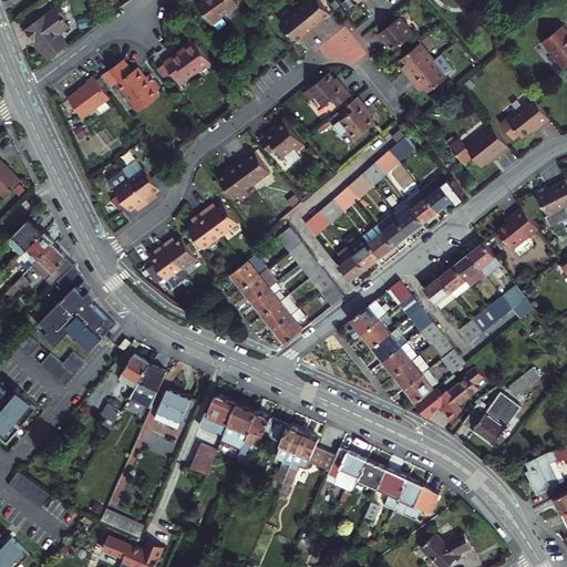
[(202,0),(198,3),(213,23),(223,16),(222,14),(238,2),(236,0),(202,0)]
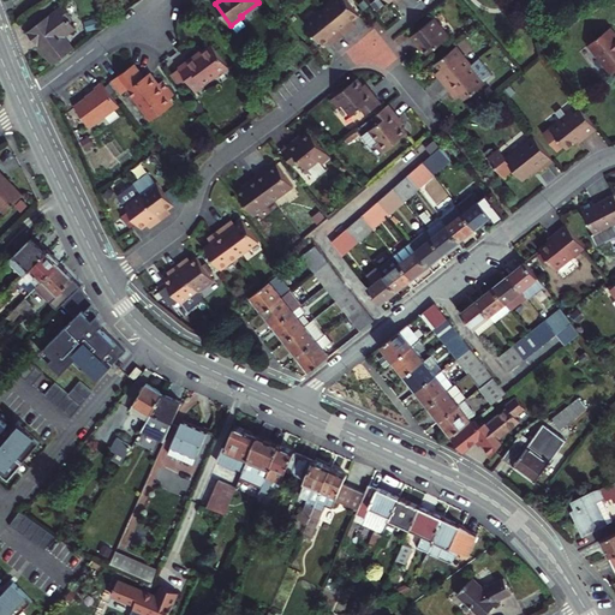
[(327,0),(321,5),(344,33),(356,22),(352,18),(358,12),(347,0),(327,0)]
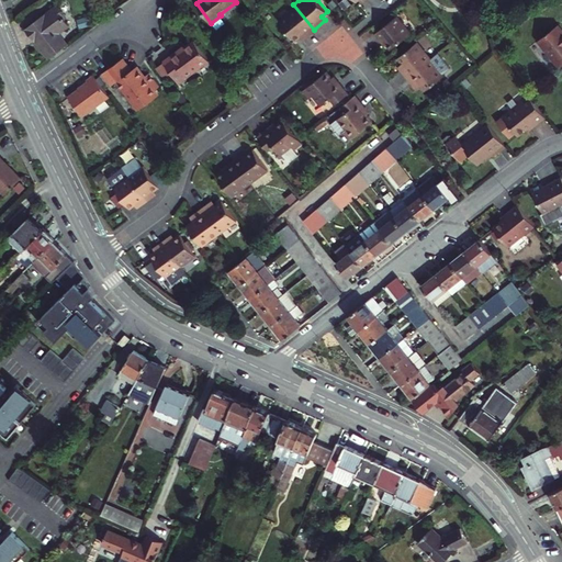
[(293,4),(277,18),(294,38),(300,34),(303,38),(314,30),(293,4)]
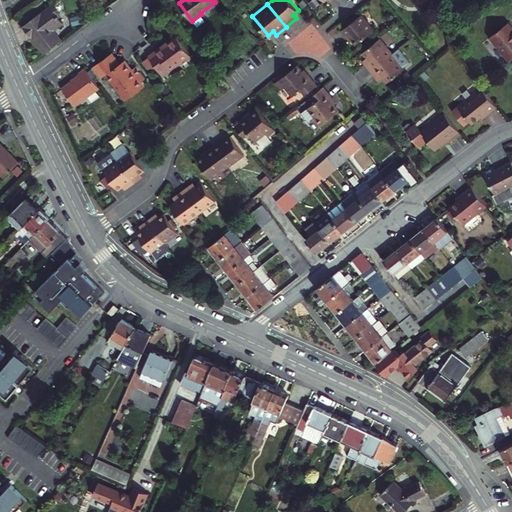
[(30,38),(43,53),(58,41),(52,34),(62,26),(55,18),(58,16),(51,7),(39,16),(38,14),(22,26),(24,28),(22,30),(29,39),(30,38)]
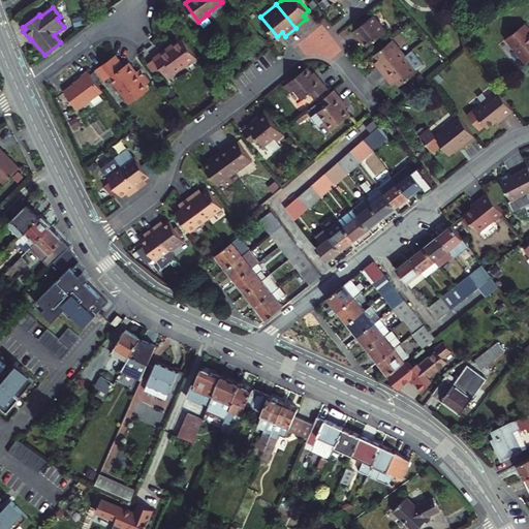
[(381,24),(370,8),(348,25),(356,35),(359,34),(363,39),(381,24)]
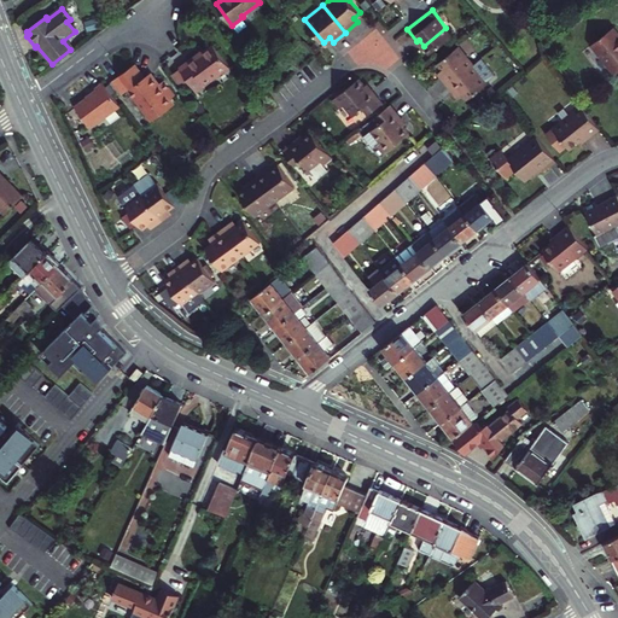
[(593,44),(614,71),(617,69),(617,30),(614,27),(593,44)]
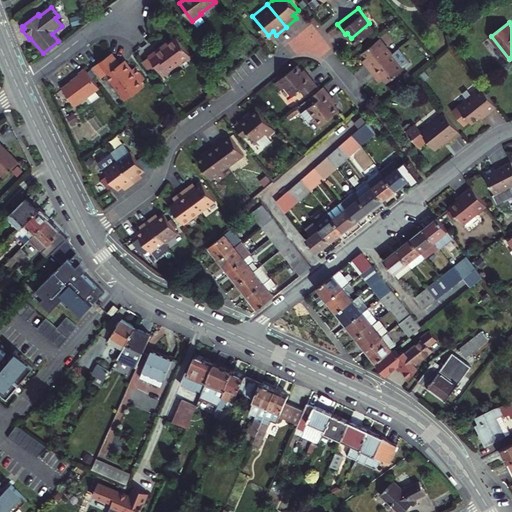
[(149,55),(163,74),(190,54),(176,36),(156,51),(155,50),(149,55)]
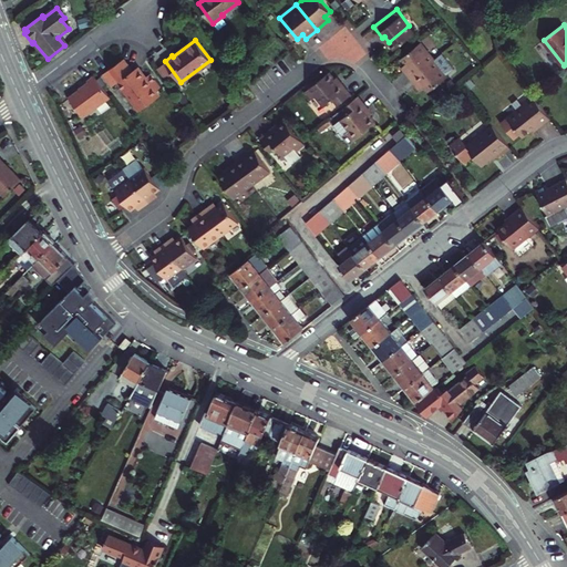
[(412,78),(436,58),(423,41),(401,58),(406,63),(402,66),(412,78)]
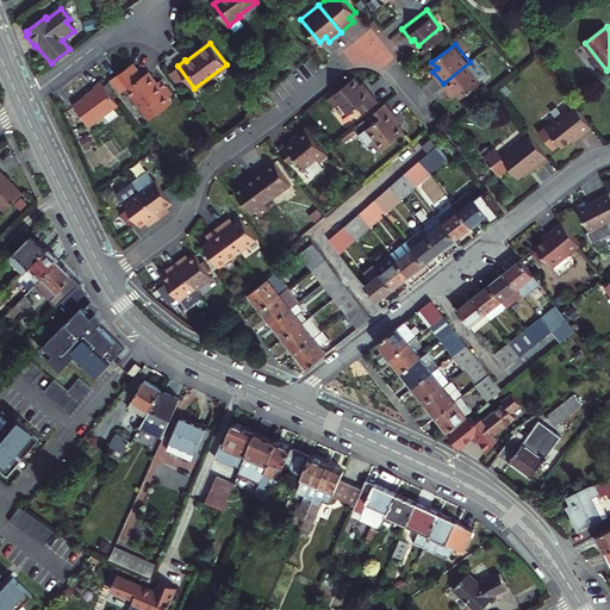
[(484,80),(470,62),(443,83),(453,95),(456,92),(461,98),(484,80)]
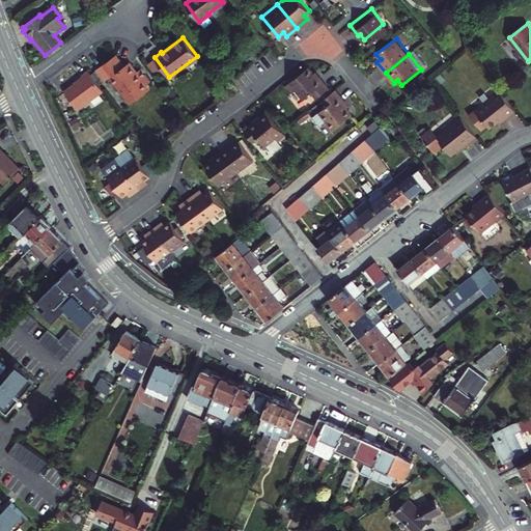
[(116,55),(98,68),(106,80),(111,76),(128,99),(134,100),(145,91),(147,86),(151,83),(141,68),(137,72),(131,64),(126,68),(116,55)]
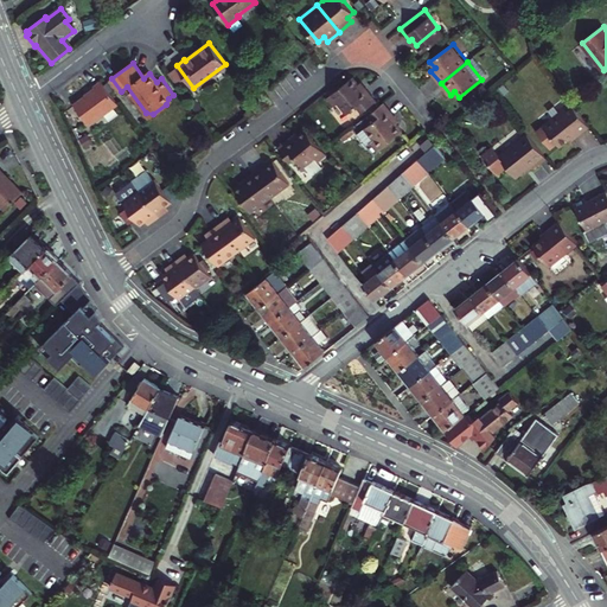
[(353,77),(326,100),(333,108),(337,106),(345,116),(356,108),(360,114),(376,101),(360,82),(358,84),(353,77)]
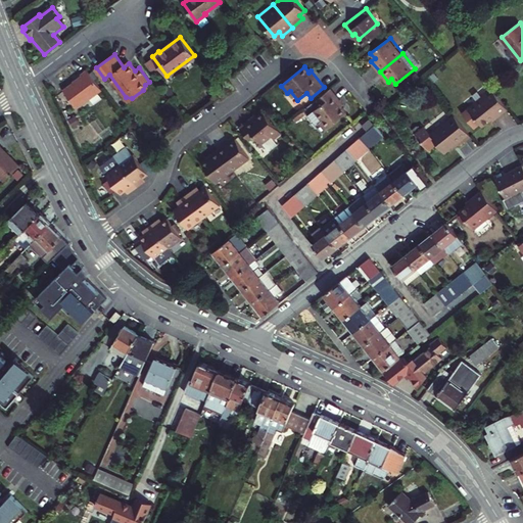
[(84,78),(66,91),(79,109),(104,91),(89,70),(82,76),(84,78)]
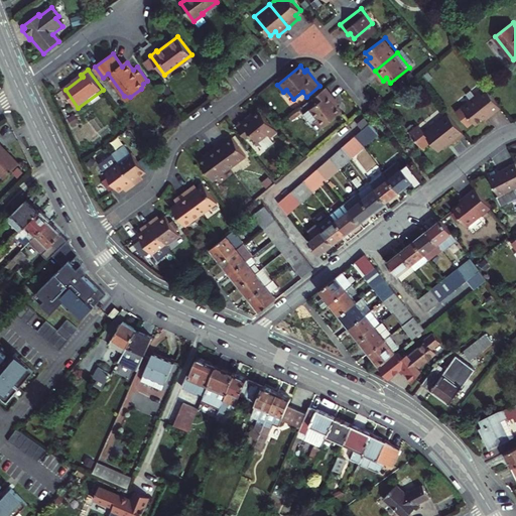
[(339,103),(326,87),(313,98),(317,103),(302,114),(309,123),(313,120),(319,127),(342,110),(337,104),(339,103)]
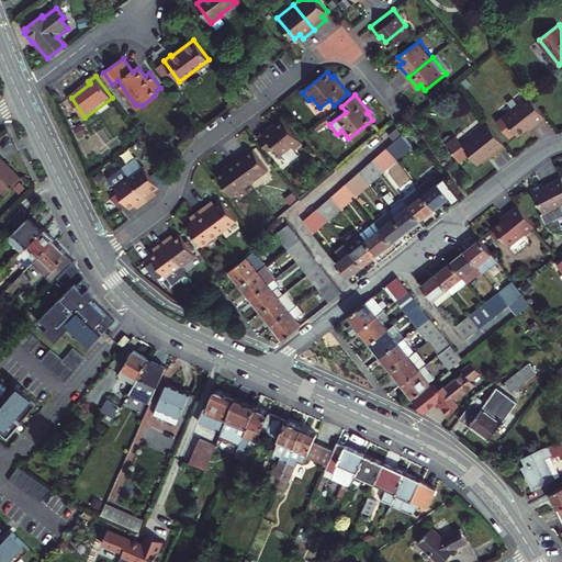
[(521,126),(527,132),(544,117),(528,97),(494,123),(504,135),(509,130),(513,133),(521,126)]
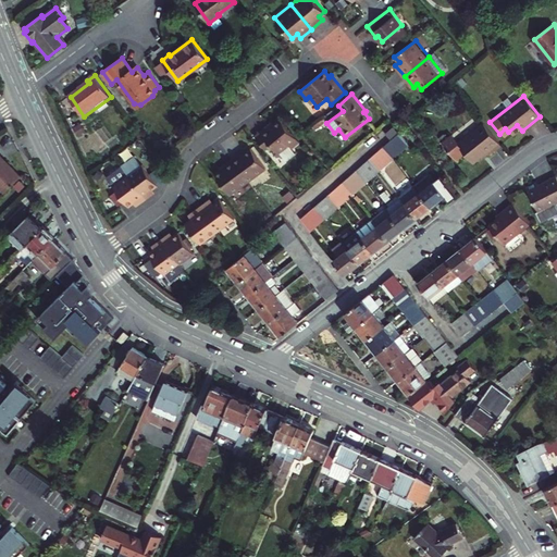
[(272,122),(256,136),(267,149),(272,145),(284,161),(294,153),(291,149),(299,143),(281,119),(274,124),(272,122)]
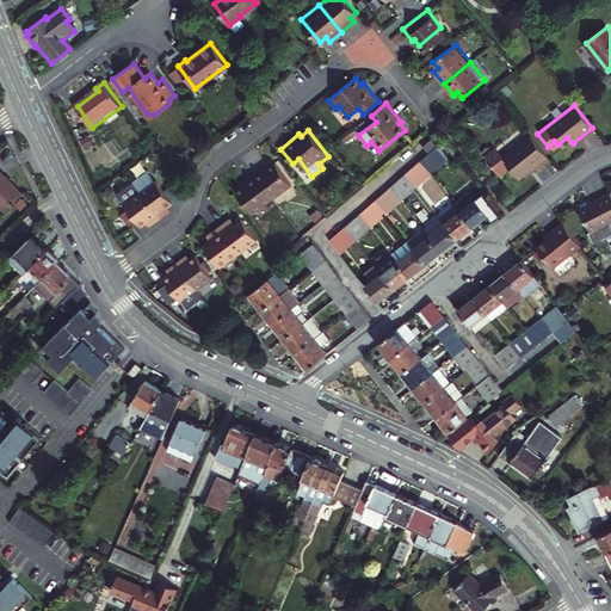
[(504,159),(495,148),(485,156),(500,176),(510,167),(517,177),(529,167),(534,172),(549,160),(531,136),(504,159)]
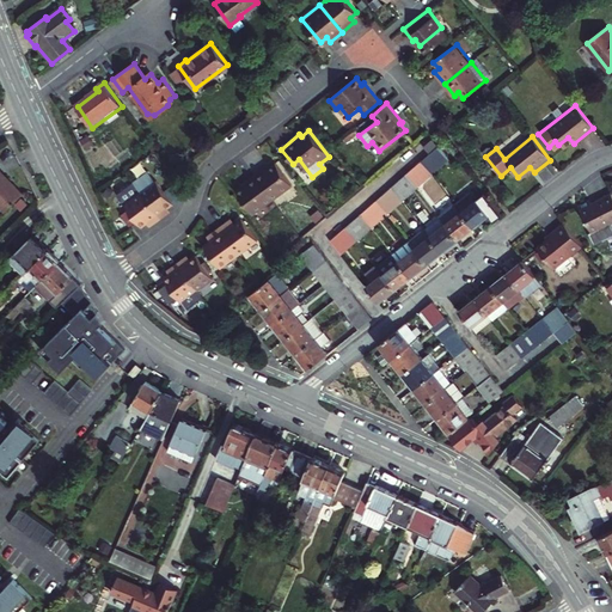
[(423,160),(434,175),(452,159),(441,145),(423,160)]
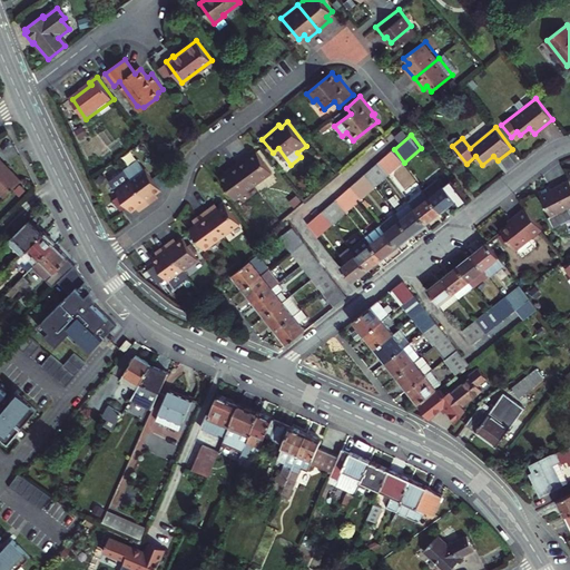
[(379,163),(389,176),(404,163),(394,149),(379,163)]
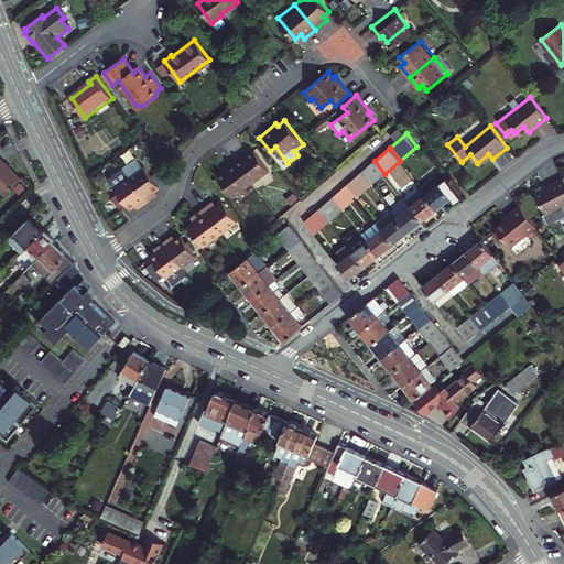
[(118,162),(143,196),(151,192),(148,187),(155,181),(148,170),(141,160),(140,161),(132,151),(118,161),(118,162)]
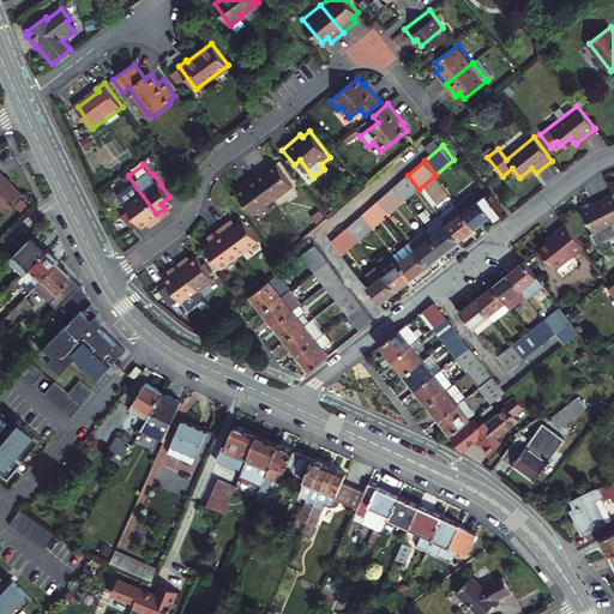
[(268,167),(256,175),(274,200),(292,187),(275,164),(269,169),(268,167)]
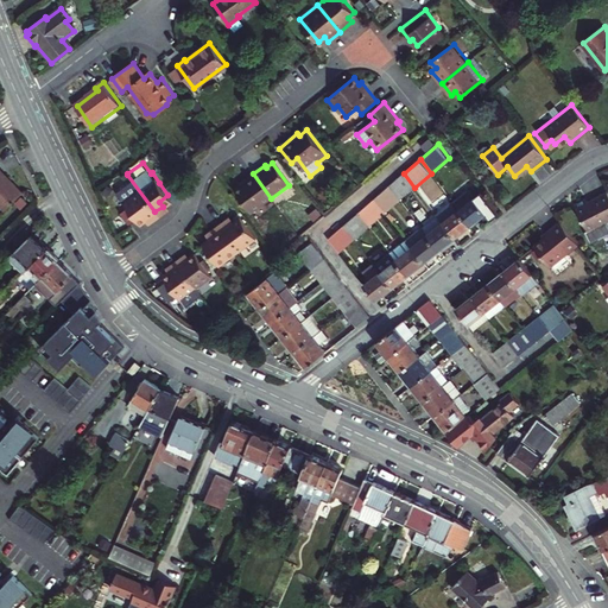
[(236,189),(253,211),(271,198),(253,173),(241,182),(244,184),(236,189)]
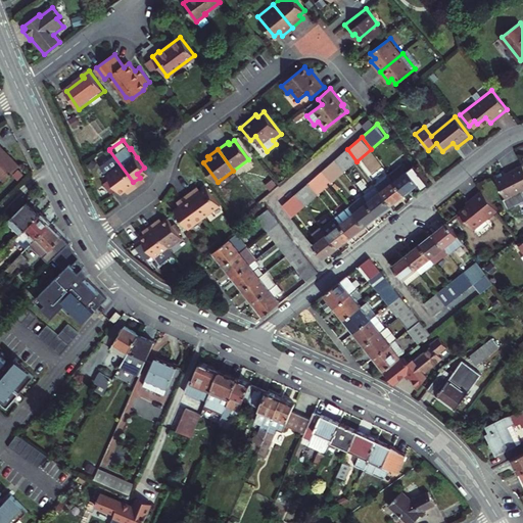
[(334,161),(343,173),(357,161),(347,149),(334,161)]
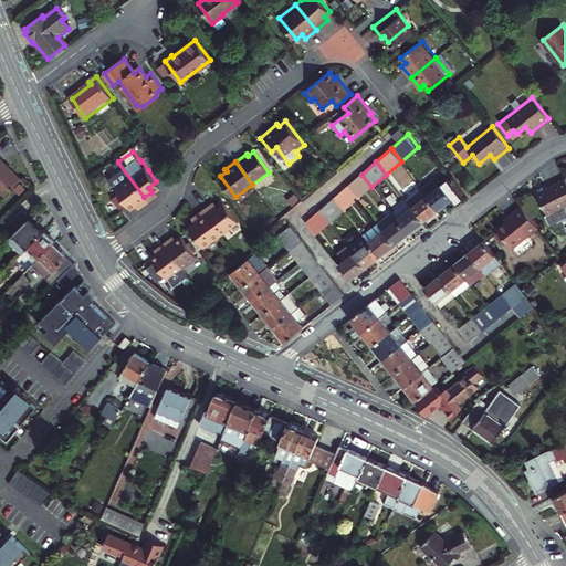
[(118,163),(104,174),(114,188),(123,199),(126,203),(135,198),(137,202),(144,197),(118,163)]
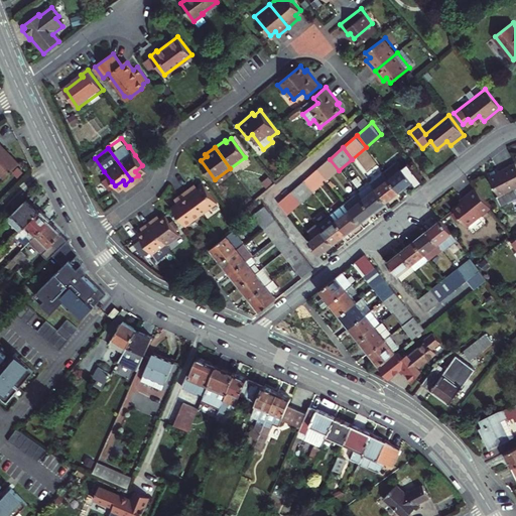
[(0,149),(0,177),(4,182),(18,168),(0,149)]
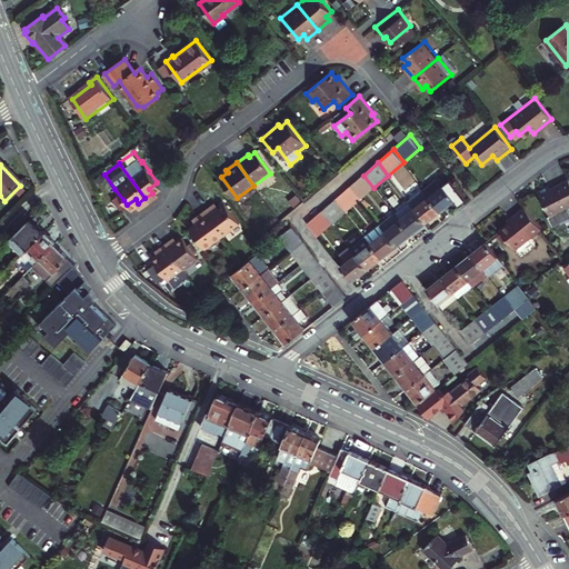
[(156,167),(149,171),(157,182),(163,178),(156,167)]
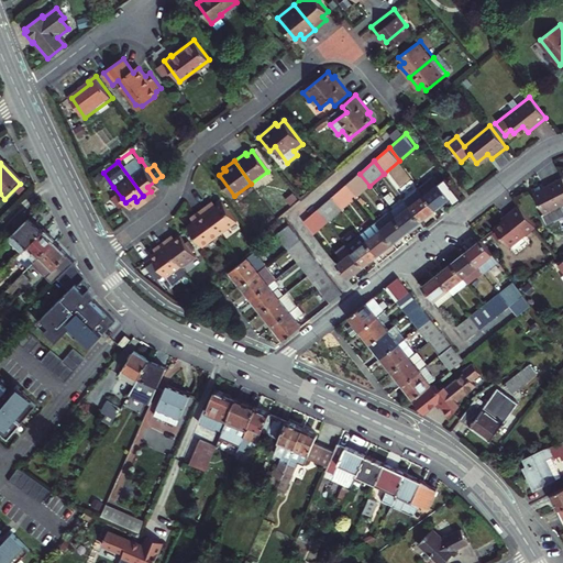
[(345,185),(355,198),(370,186),(360,174),(345,185)]
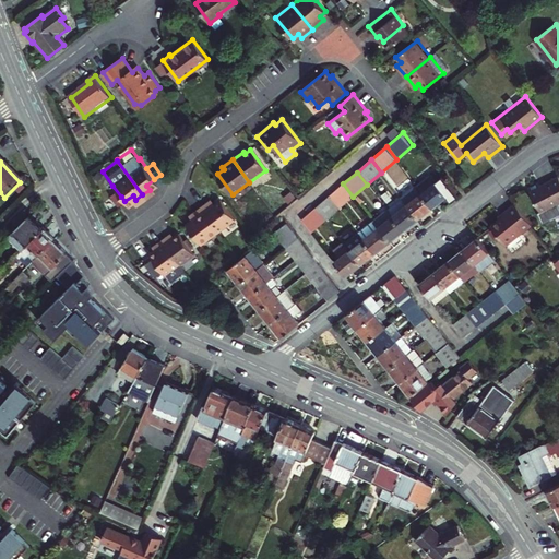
[(416,186),(432,207),(448,195),(452,202),(459,197),(443,176),(438,180),(432,174),(416,186)]
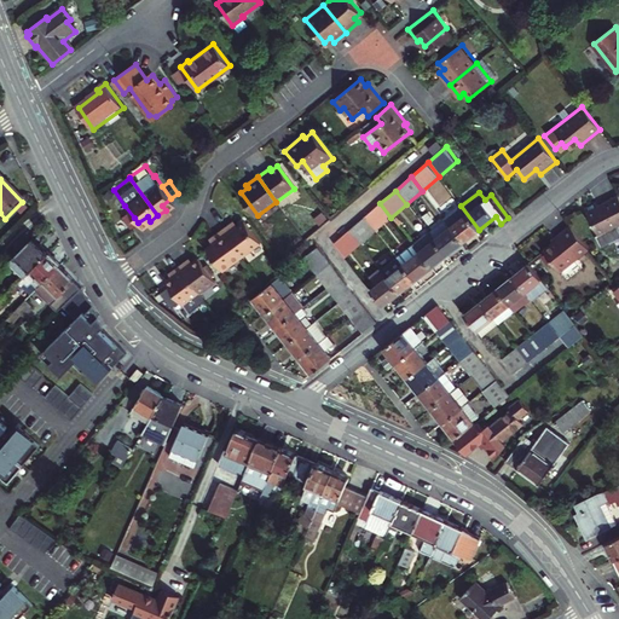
[(618,226),(618,225),(618,224),(618,195),(600,206),(597,202),(585,208),(600,235),(597,236),(602,247),(618,237),(618,226)]
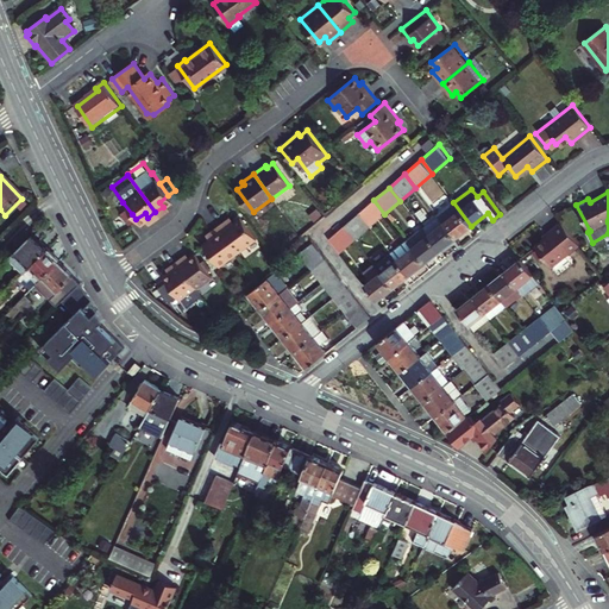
[(358,214),(369,227),(384,214),(374,200),(358,214)]
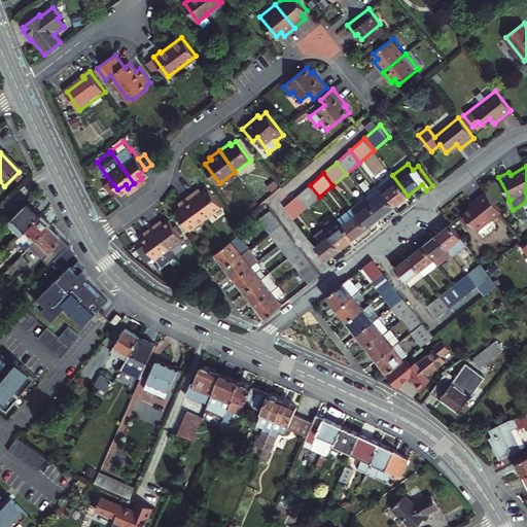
[(114,185),(106,175),(101,179),(108,189),(114,185)]
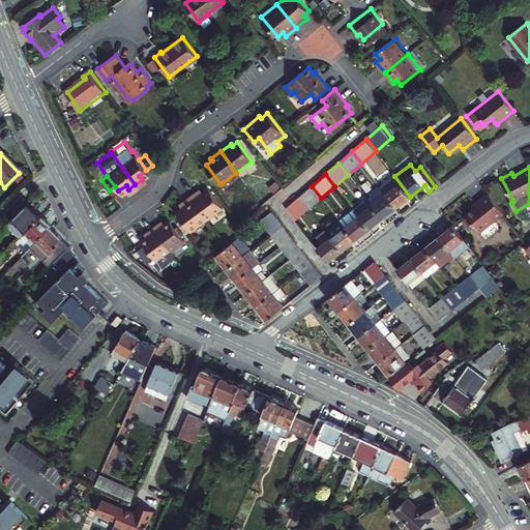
[(380,187),(395,207),(410,197),(394,176),(380,187)]
